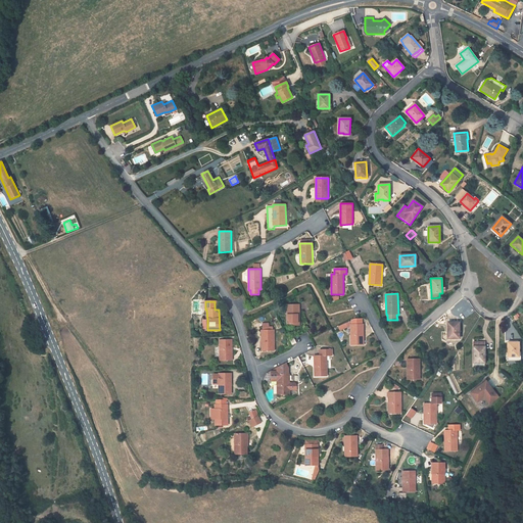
[(287,325),(299,325),(299,304),(287,304),(287,325)]
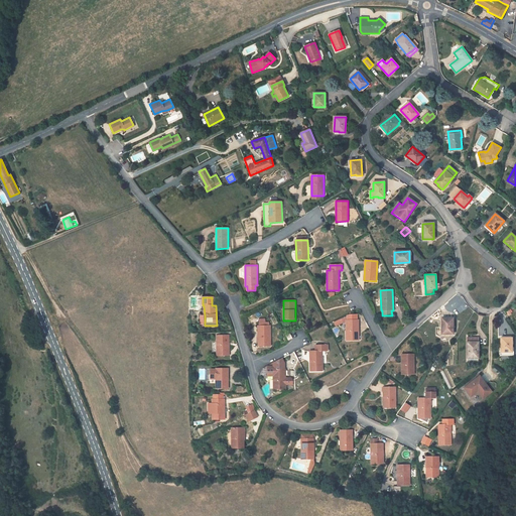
[(347,341),(358,340),(358,319),(357,319),(357,314),(350,314),(347,316),(334,323),(336,326),(346,321),(347,341)]
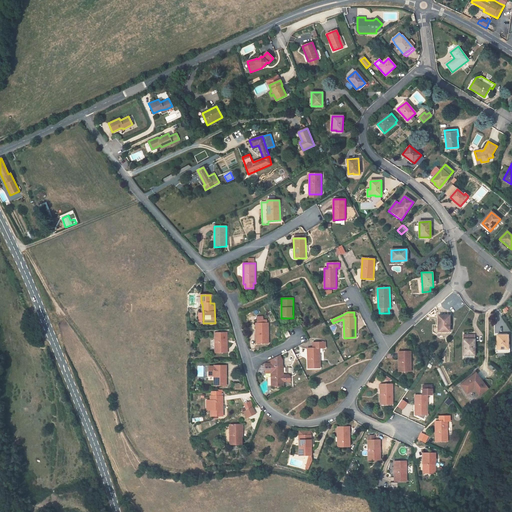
[(449,331),(449,316),(438,316),(438,330),(443,330),(443,331),(449,331)]
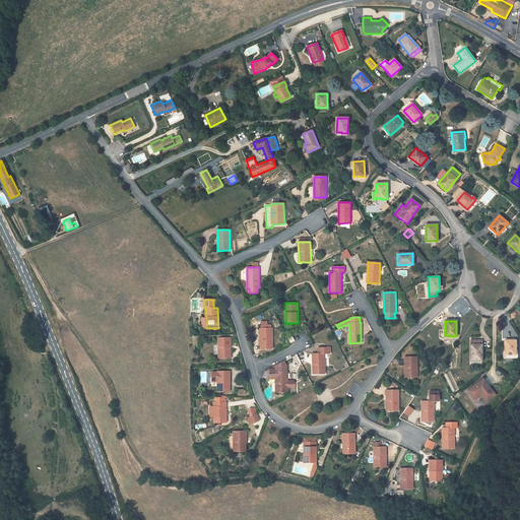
[(260,348),(272,348),(272,328),(270,328),(270,325),(262,325),(262,328),(260,328),(260,348)]
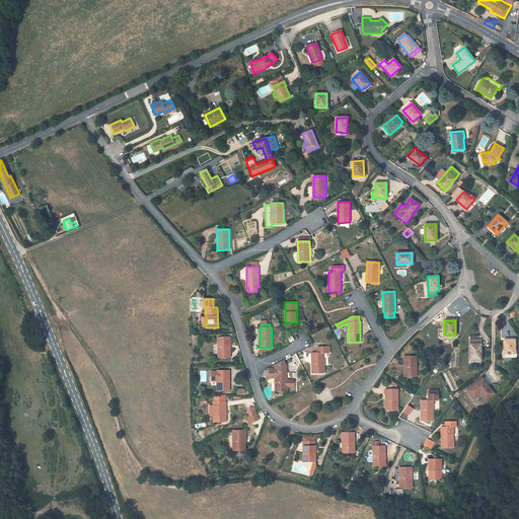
[(218,358),(230,358),(230,337),(218,338),(218,358)]
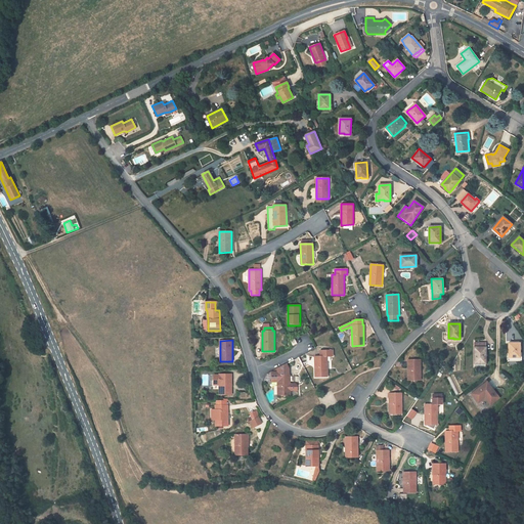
[(507,360),(522,360),(522,353),(520,353),(520,342),(509,342),(509,350),(507,350),(507,360)]
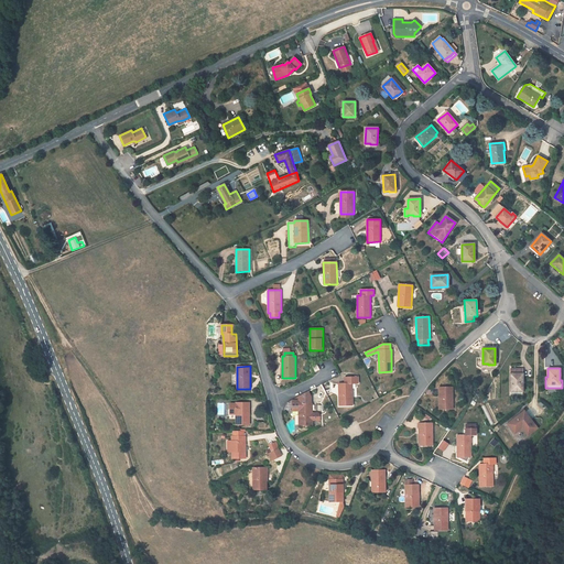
[(516,393),(516,394),(522,394),(523,378),(523,372),(511,372),(510,378),(510,394),(516,393)]
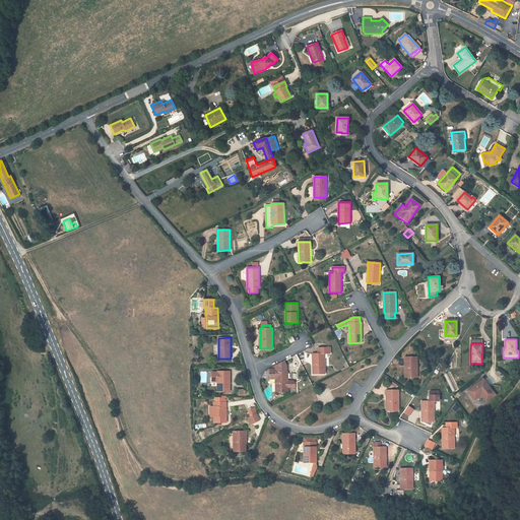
[(313,374),(325,374),(324,353),(330,353),(330,347),(318,348),(318,353),(312,353),(313,374)]
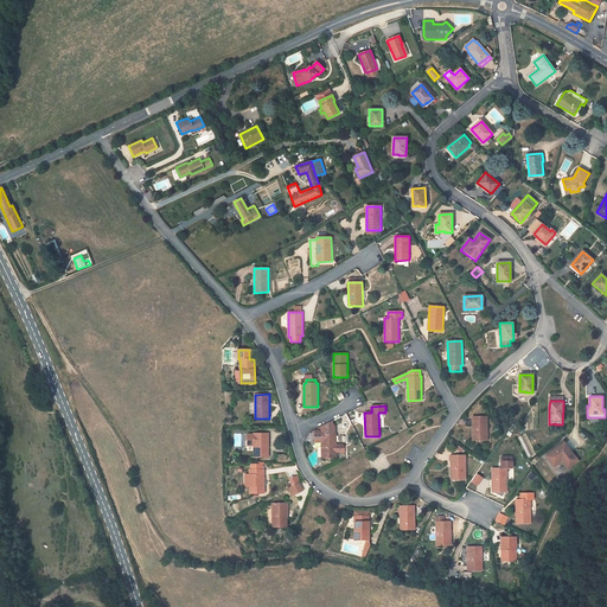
[(486,416),(472,416),(473,440),(486,440),(486,416)]
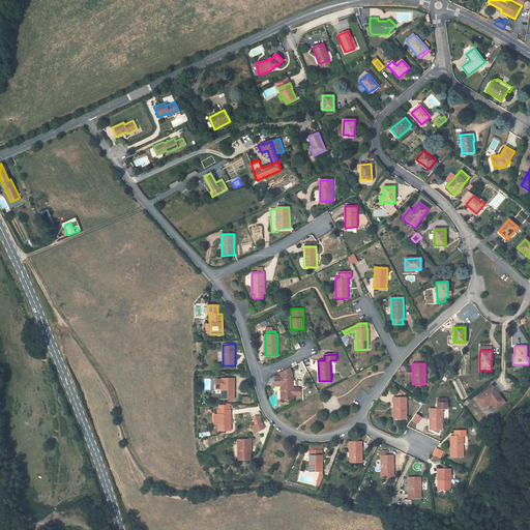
[(275,376),(274,386),(281,386),(282,401),(284,401),(284,403),(286,403),(286,401),(294,401),(293,394),(298,394),(298,388),(293,388),(293,379),(292,373),(290,367),(275,376)]
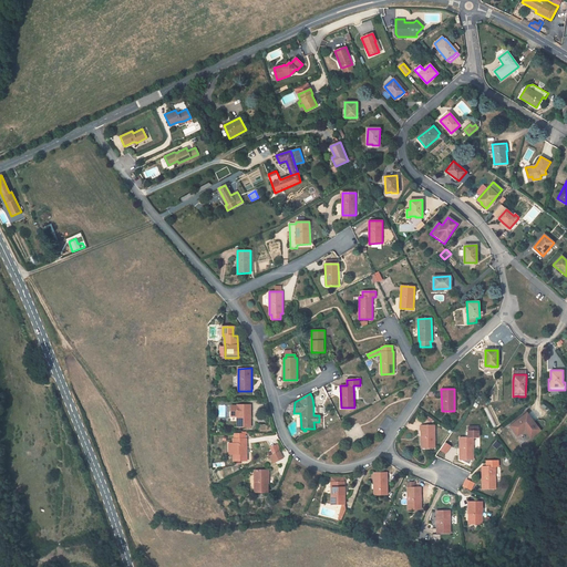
[(237,428),(250,428),(250,405),(237,404),(237,405),(232,405),(232,416),(237,416),(237,428)]
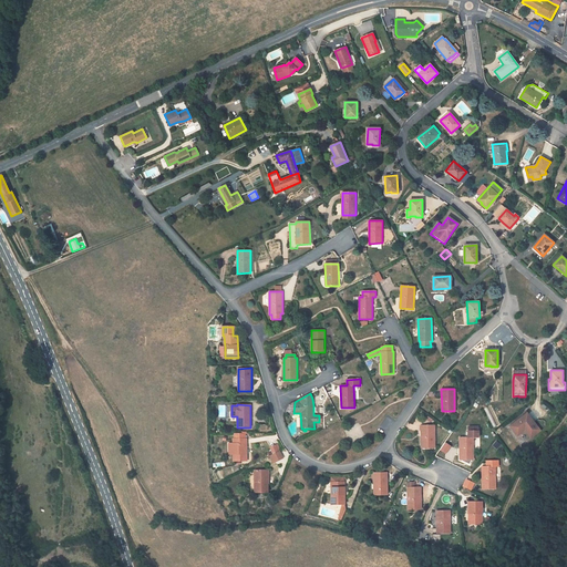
[(516,437),(524,432),(529,440),(540,431),(526,411),(507,425),(516,437)]
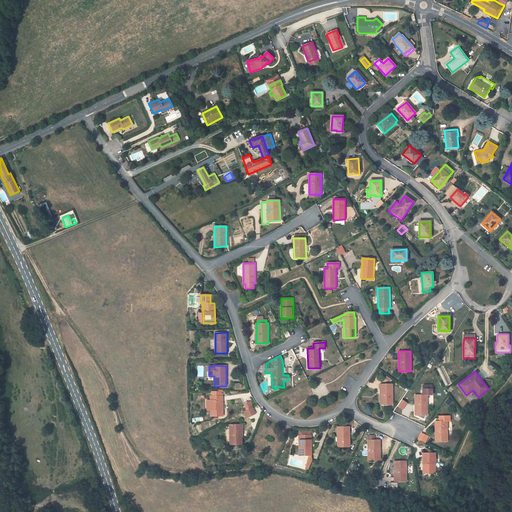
[(381,404),(393,404),(392,384),(380,384),(381,404)]
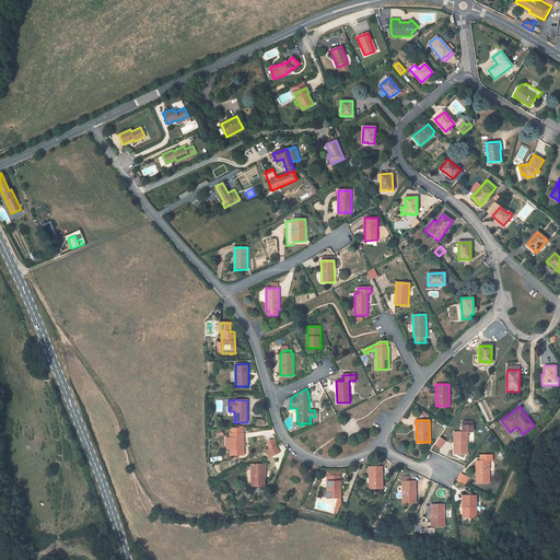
[(454,454),(467,454),(467,431),(473,431),(473,426),(462,426),(463,432),(454,432),(454,454)]
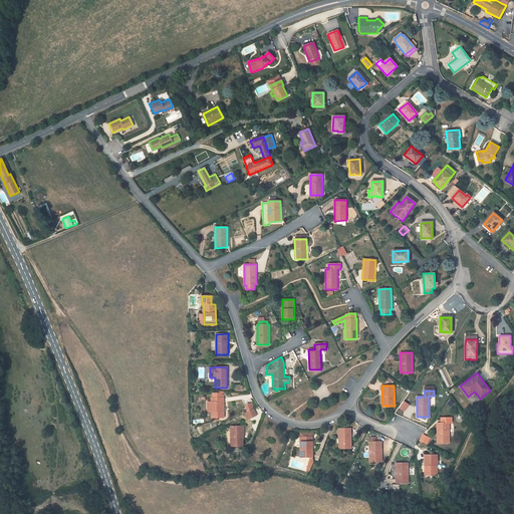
[(212,418),(224,418),(224,398),(222,398),(222,393),(213,394),(213,398),(212,398),(212,402),(208,402),(208,412),(209,412),(212,412),(212,418)]
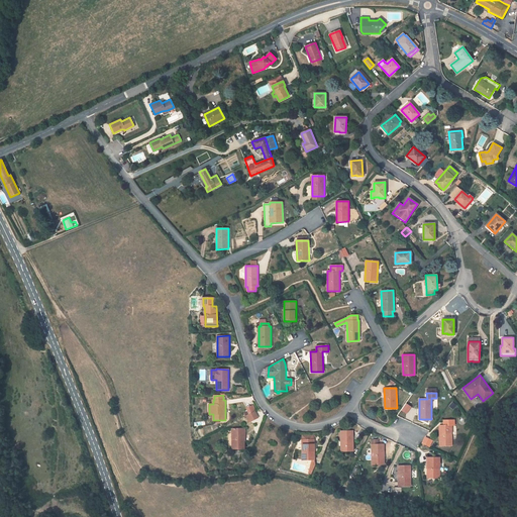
[(439,425),(439,445),(451,445),(451,425),(454,425),(454,420),(443,420),(443,425),(439,425)]
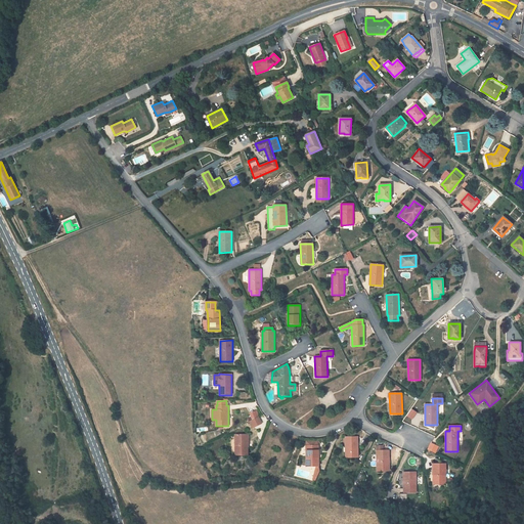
[(235,455),(248,454),(248,434),(235,434),(235,455)]
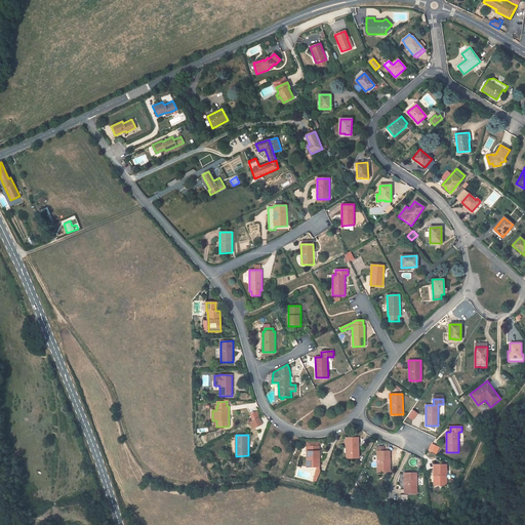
[(358,438),(346,438),(347,458),(359,458),(358,438)]
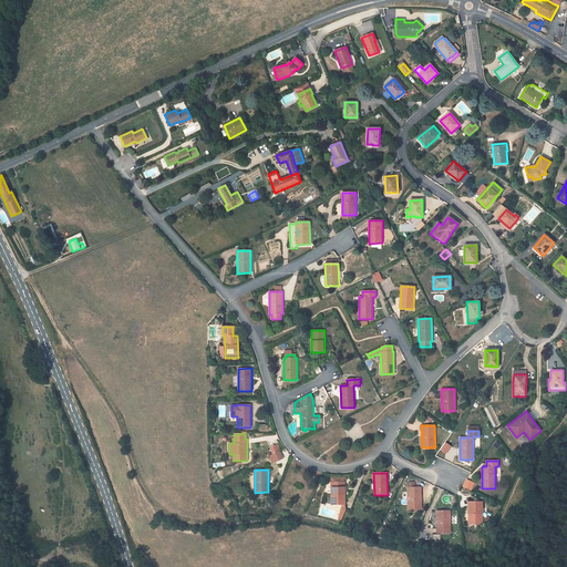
[(466,480),(462,486),(471,491),(474,483),(466,480)]
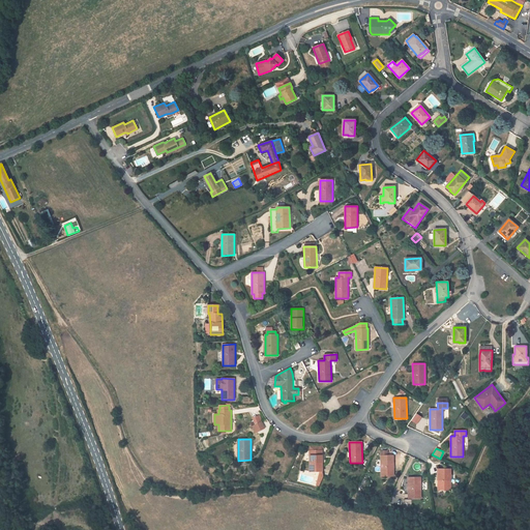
[(322,450),(310,450),(310,472),(321,471),(322,471),(322,450)]
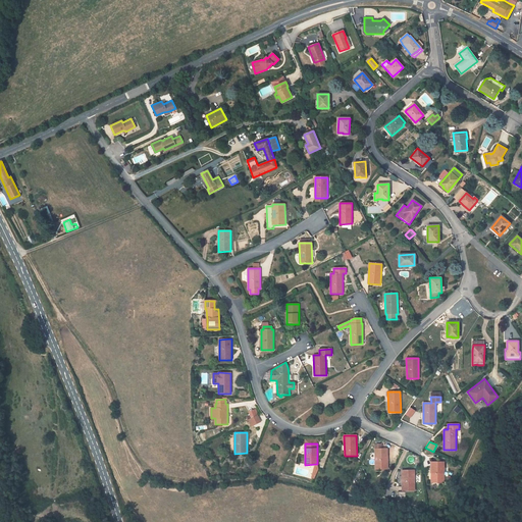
[(381,445),(375,445),(375,469),(387,469),(387,449),(381,449),(381,445)]
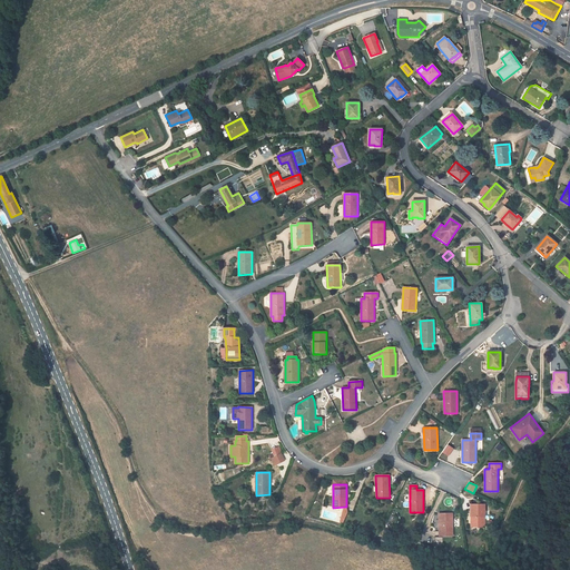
[(471,527),(484,527),(484,526),(484,504),(471,504),(471,526),(471,527)]
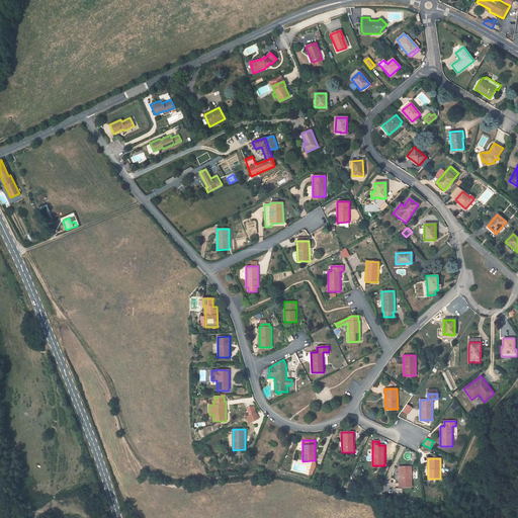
[(411,466),(399,466),(399,478),(399,487),(412,487),(412,478),(411,478),(411,466)]
